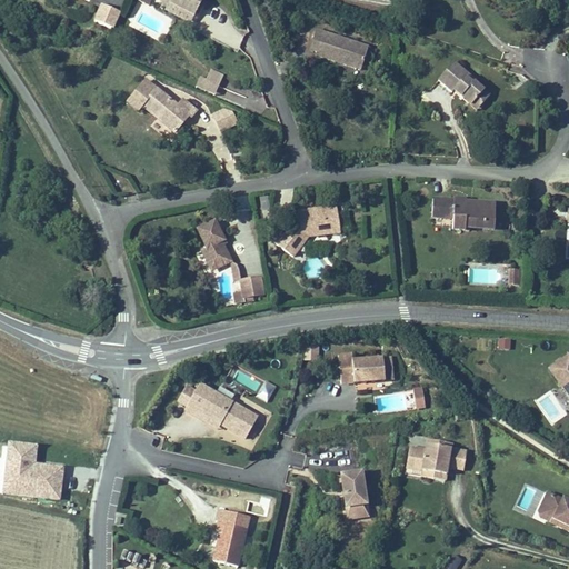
[(172,0),(170,7),(196,20),(205,0),(172,0)]
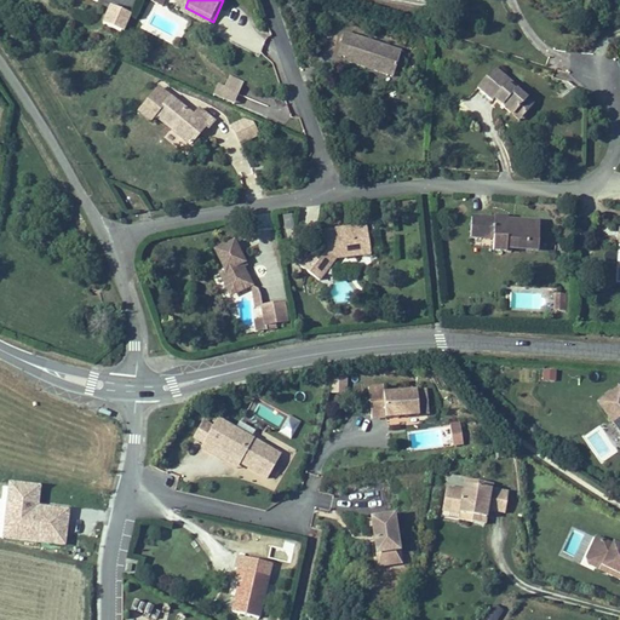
[(213,22),(185,7),(181,16),(208,29),(213,22)]
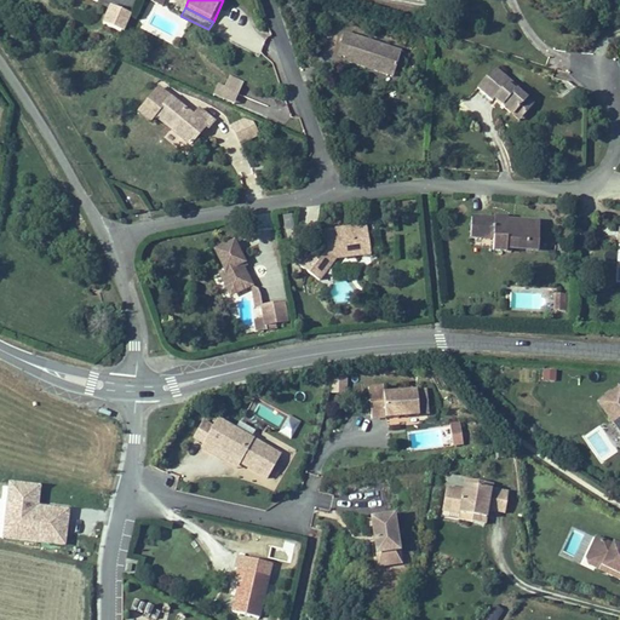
[(124,36),(132,18),(110,9),(102,27),(124,36)]
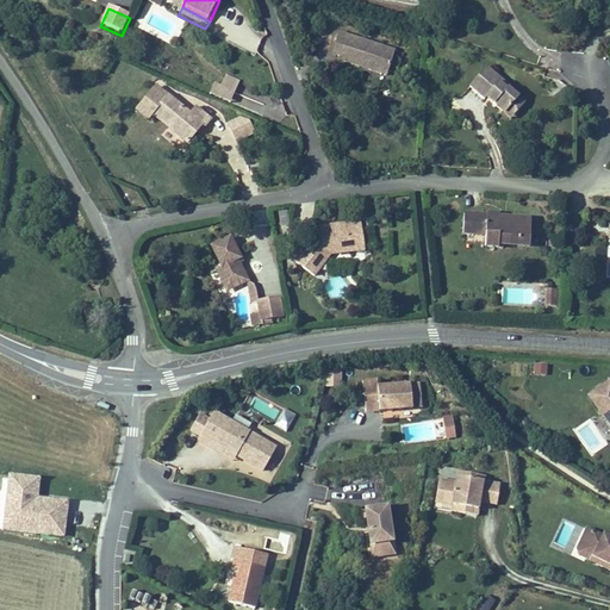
[(396,51),(341,33),(337,43),(346,45),(342,58),(341,63),(387,78),(396,51)]
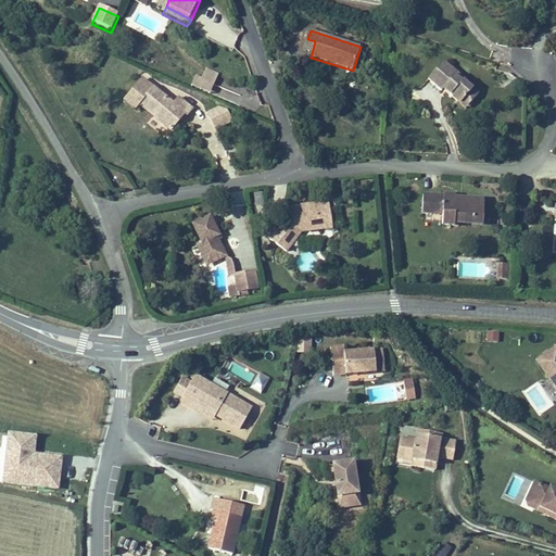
[(304,51),(312,53),(315,41),(307,39),(304,51)]
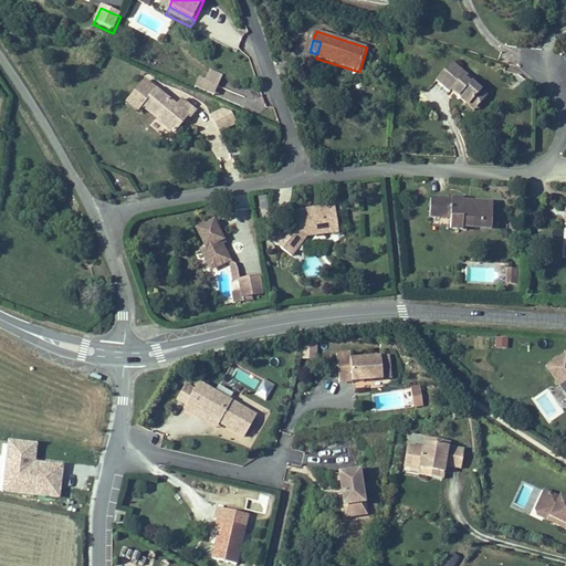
[(450,66),(436,85),(450,96),(451,94),(470,108),(474,103),(480,107),(489,97),(472,84),(470,86),(462,81),(464,77),(450,66)]
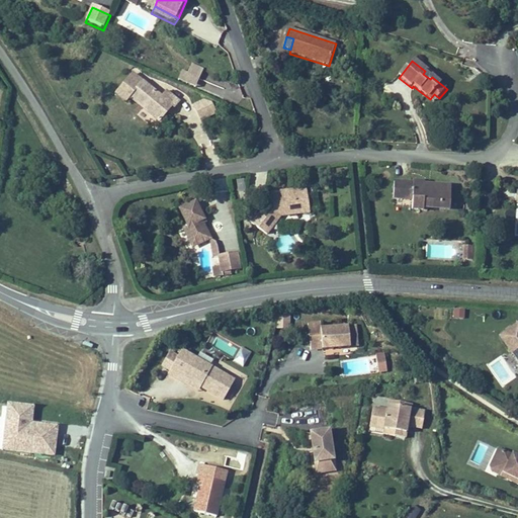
[(179,82),(196,89),(204,71),(192,65),(188,75),(183,73),(179,82)]
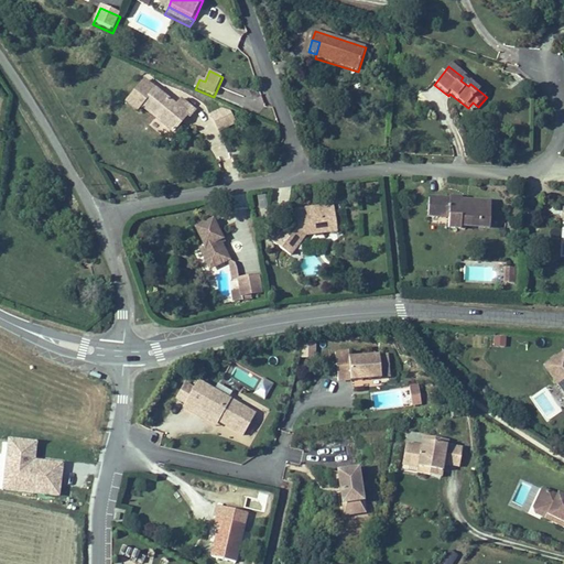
[(461,80),(468,86),(470,84),(470,83),(463,77),(461,80)]
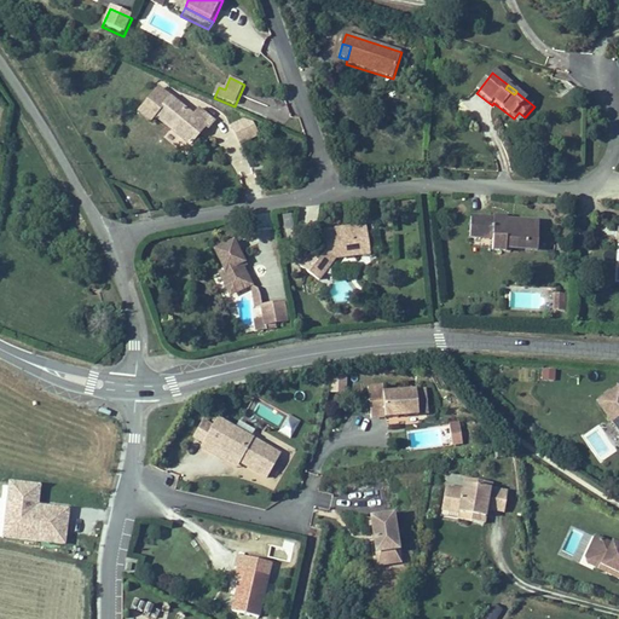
[(156,121),(191,151),(217,121),(201,108),(194,116),(162,88),(138,116),(151,127),(156,121)]
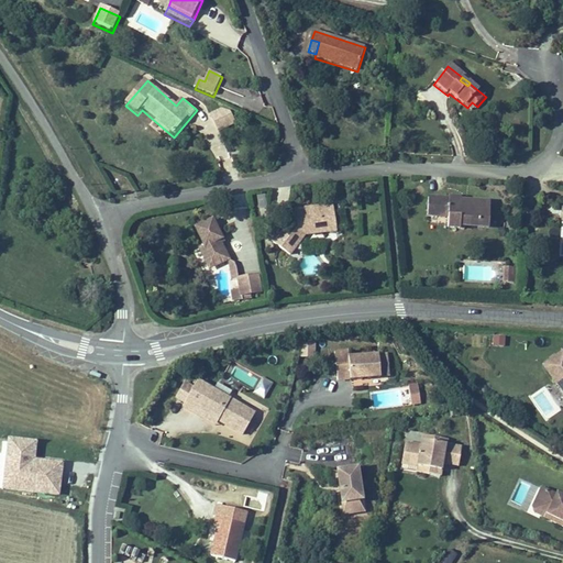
[(472,102),(467,108),(473,113),(477,107),(472,102)]
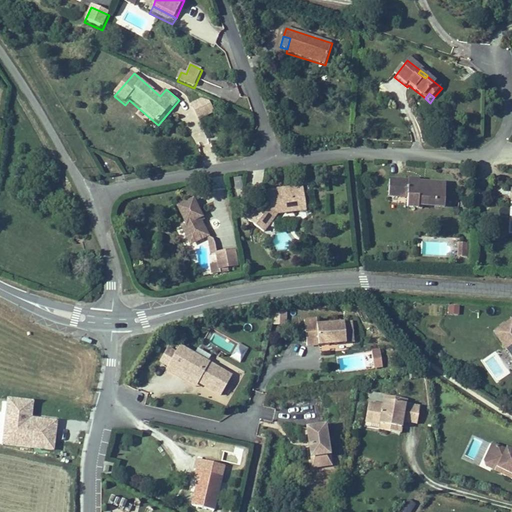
[(201,100),(191,105),(198,119),(212,112),(207,102),(201,100)]
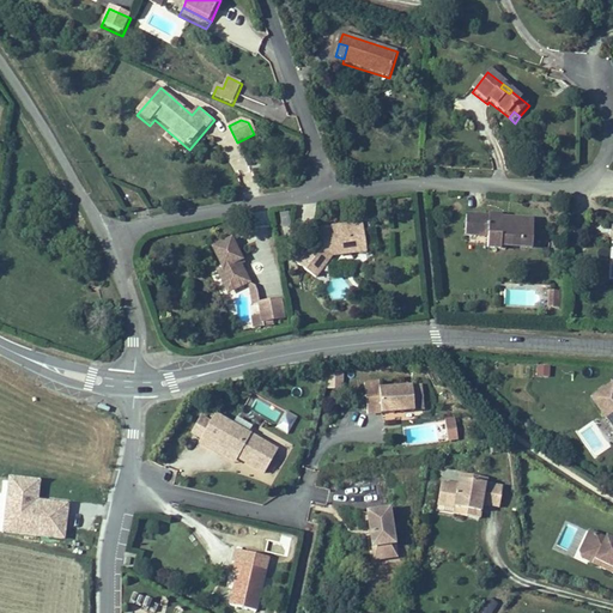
[(534,250),(534,220),(503,220),(503,218),(490,218),(490,219),(467,219),(466,241),(479,241),(479,231),(489,231),(489,241),(489,253),(502,253),(502,250),(534,250)]
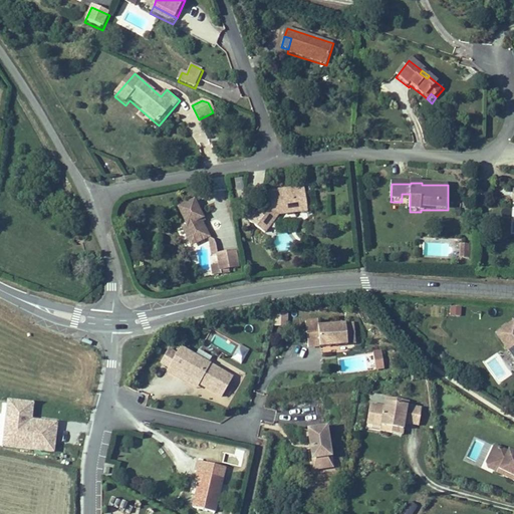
[(304,189),(270,194),(273,212),(279,216),(281,217),(308,213),(304,189)]
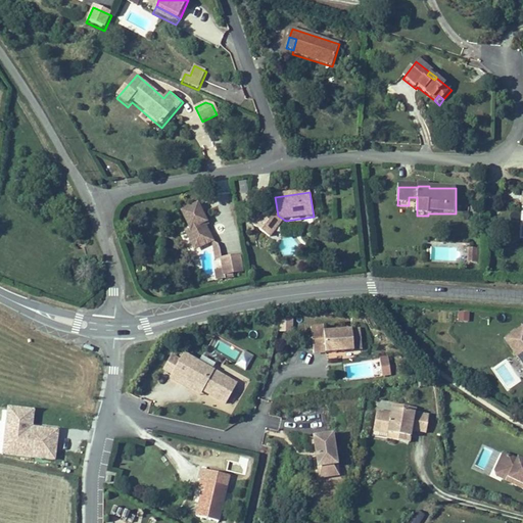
[(409,197),(409,205),(417,205),(417,197),(409,197)]
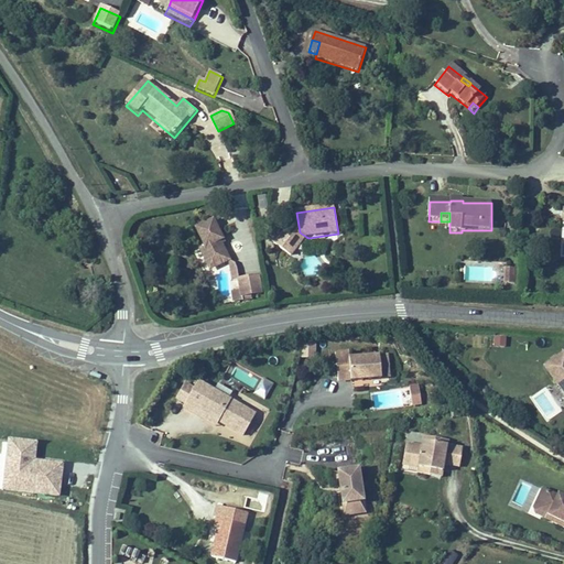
[(215,223),(196,232),(206,250),(201,253),(206,263),(212,261),(216,270),(230,262),(224,248),(220,245),(225,242),(215,223)]
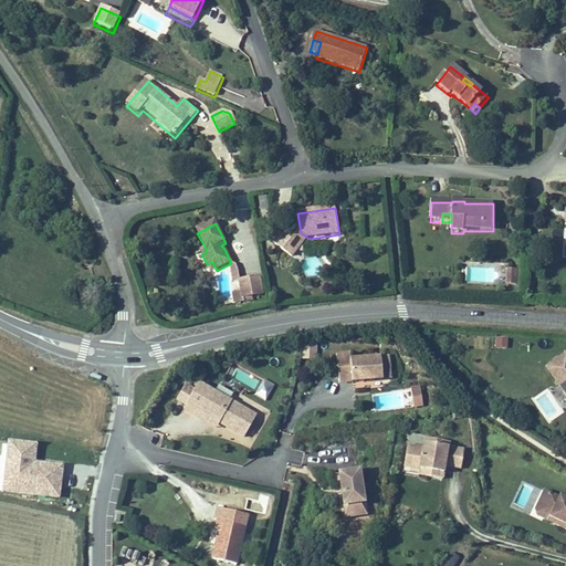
[(307,238),(301,233),(293,243),(300,249),(307,238)]
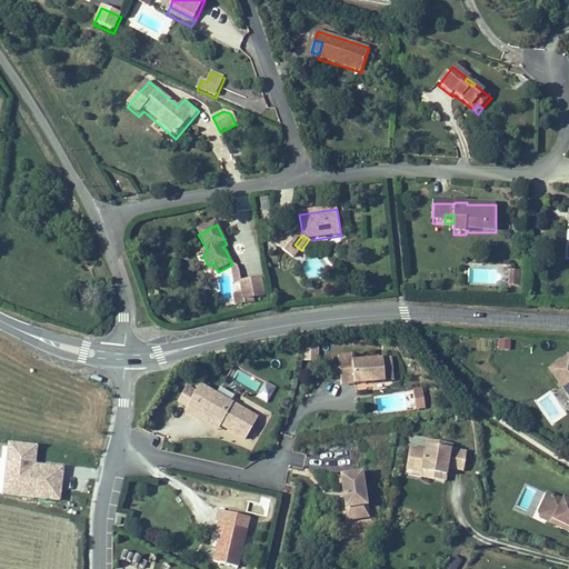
[(277,249),(293,260),(301,250),(295,245),(285,238),(277,249)]
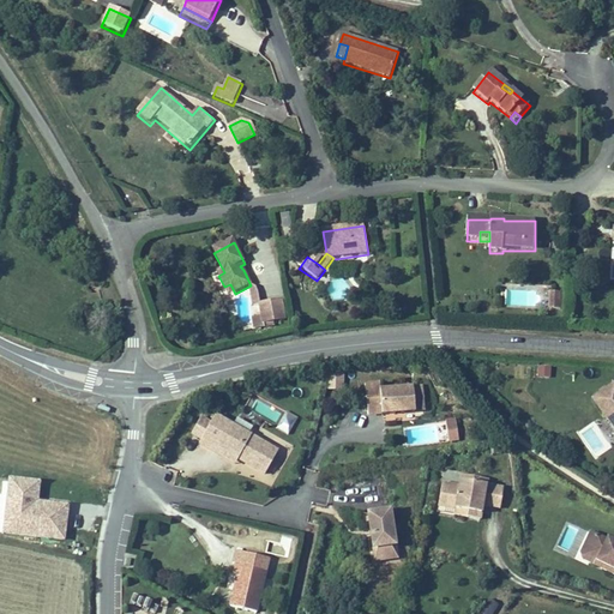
[(230,284),(224,287),(229,296),(235,294),(230,284)]
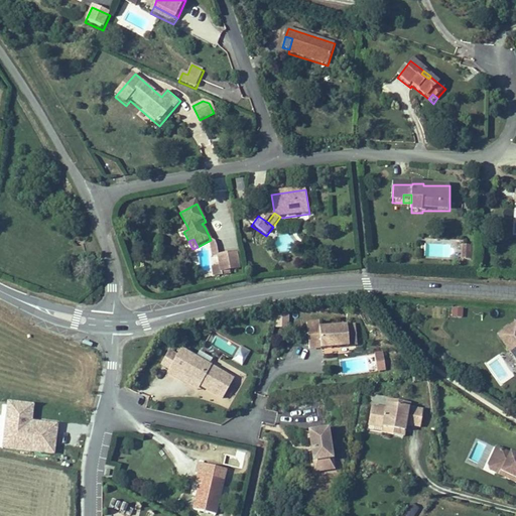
[(472,246),(462,246),(461,260),(472,261),(472,246)]
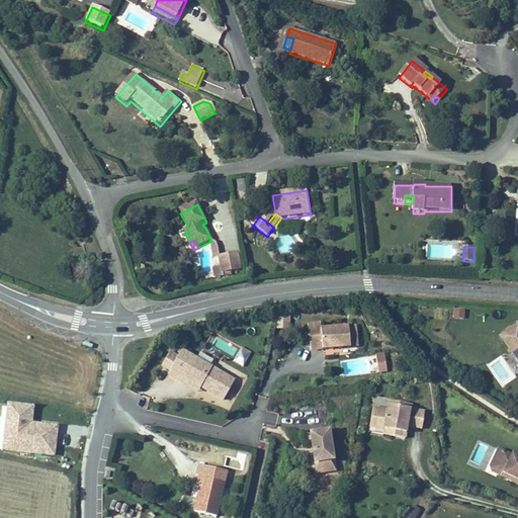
[(239,271),(237,255),(219,258),(221,268),(222,277),(231,276),(230,272),(239,271)]
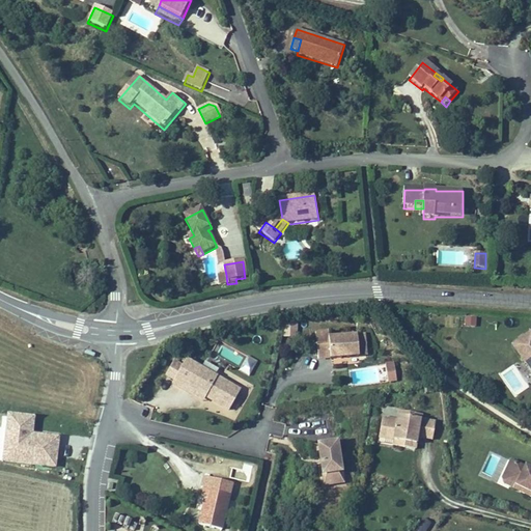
[(215,263),(217,273),(224,271),(222,262),(215,263)]
